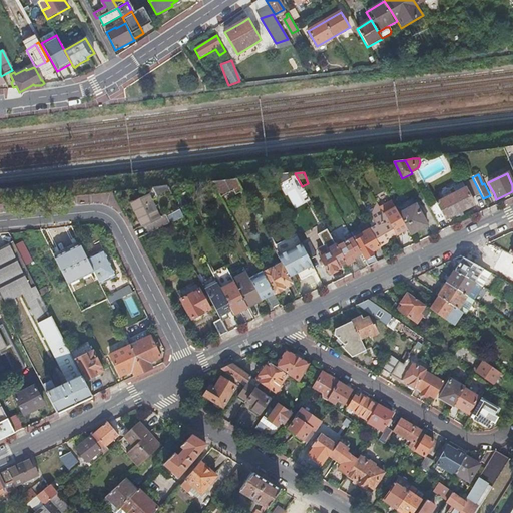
[(242,191),(236,180),(213,182),(220,197),(233,191),(235,195),(242,191)]
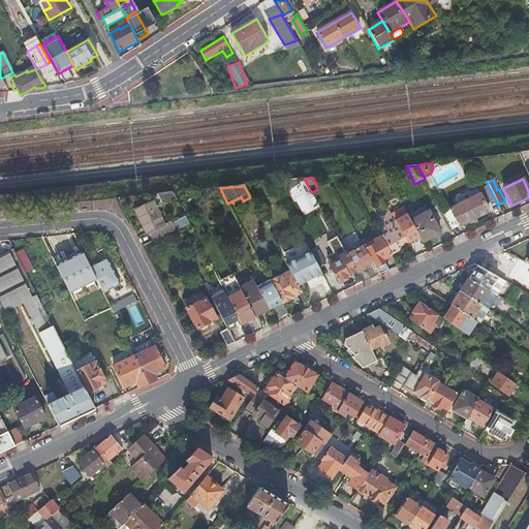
[(470,199),(480,194),(476,186),(464,192),(465,195),(467,194),(470,199)]
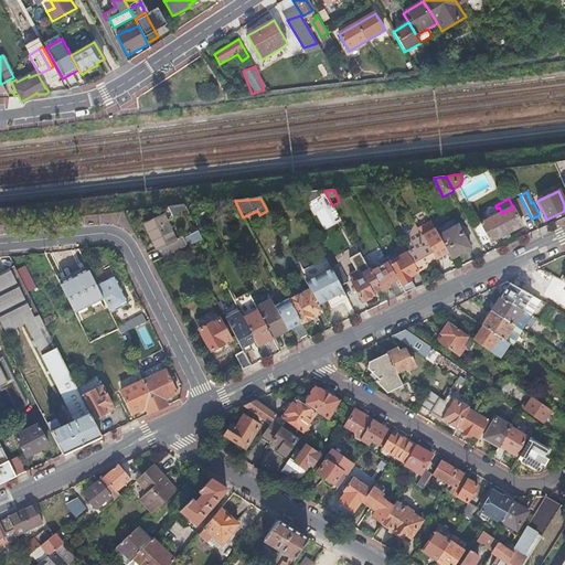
[(185,206),(169,209),(173,219),(188,212),(185,206)]
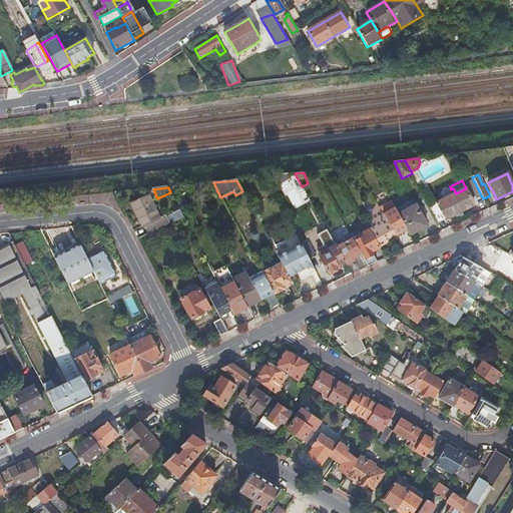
[(430,207),(438,223),(445,219),(445,220),(474,205),(466,188),(456,193),(436,203),(434,199),(428,203),(430,207)]
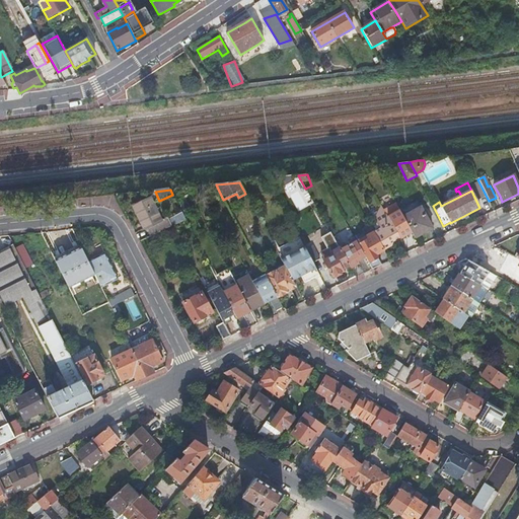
[(489,201),(486,196),(478,199),(486,212),(493,209),(489,201)]
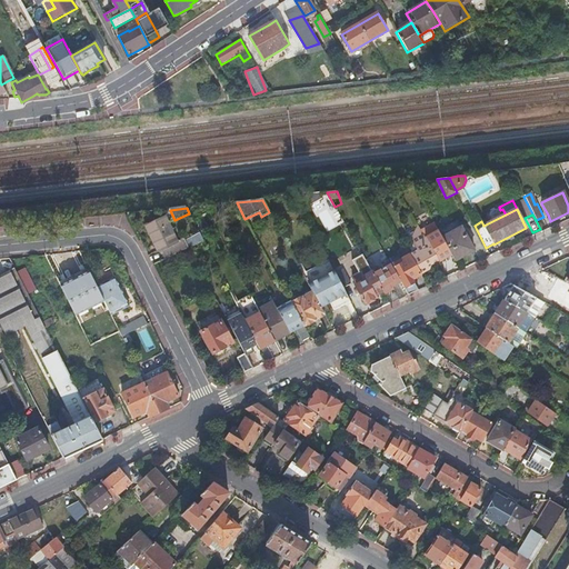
[(161,250),(166,259),(189,247),(186,239),(185,238),(178,241),(165,218),(146,227),(155,242),(157,242),(161,250)]
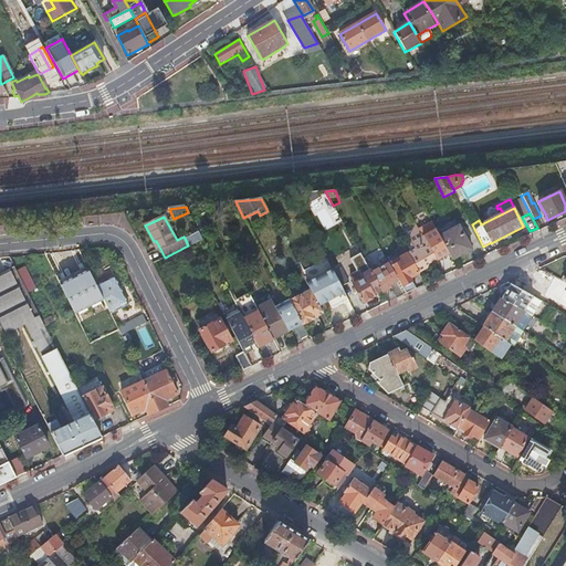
[(459,227),(439,237),(449,253),(452,260),(472,250),(459,227)]
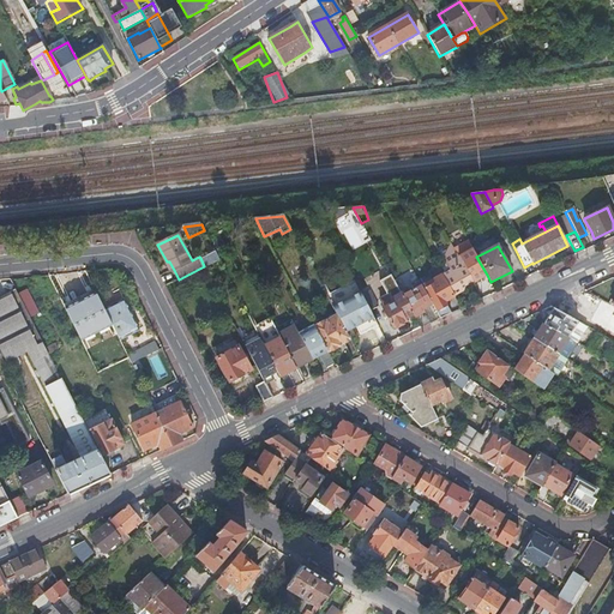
[(450,271),(441,276),(444,280),(445,282),(451,294),(453,296),(465,290),(464,287),(473,282),(462,264),(461,262),(458,257),(452,247),(447,250),(443,259),(450,271)]
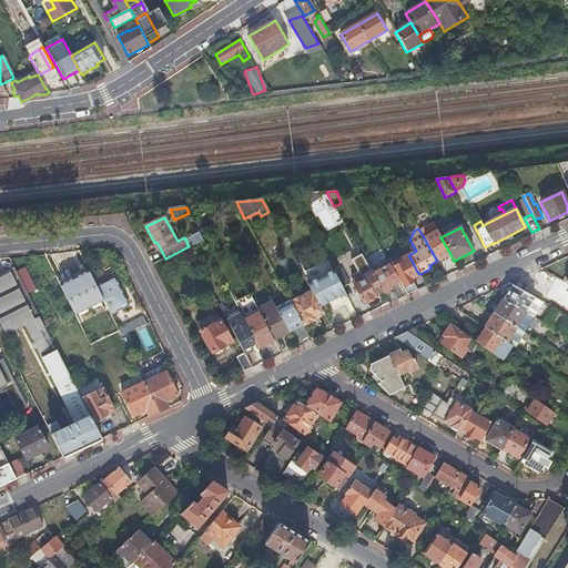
[(440,237),(437,231),(424,237),(426,242),(427,244),(437,261),(437,262),(450,254),(440,237)]
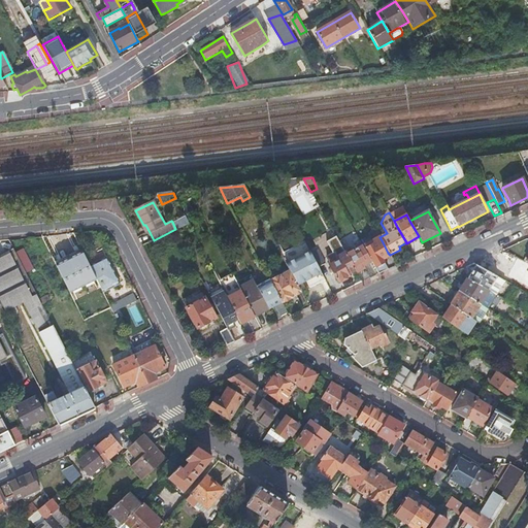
[(189,223),(185,217),(172,222),(175,229),(189,223)]
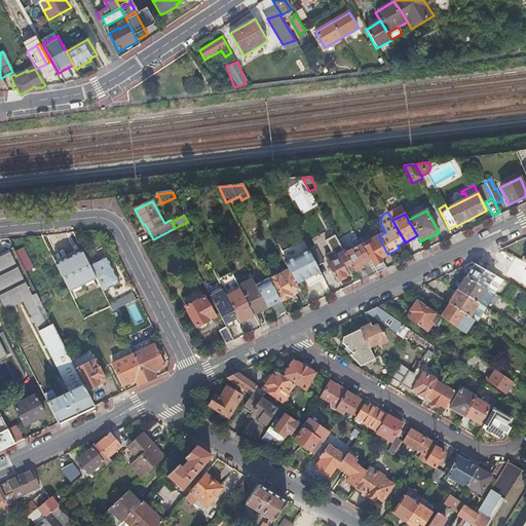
[(353,270),(345,254),(344,252),(343,253),(334,236),(325,241),(332,253),(325,257),(329,264),(328,264),(337,280),(339,279),(344,276),(346,275),(345,274),(353,270)]
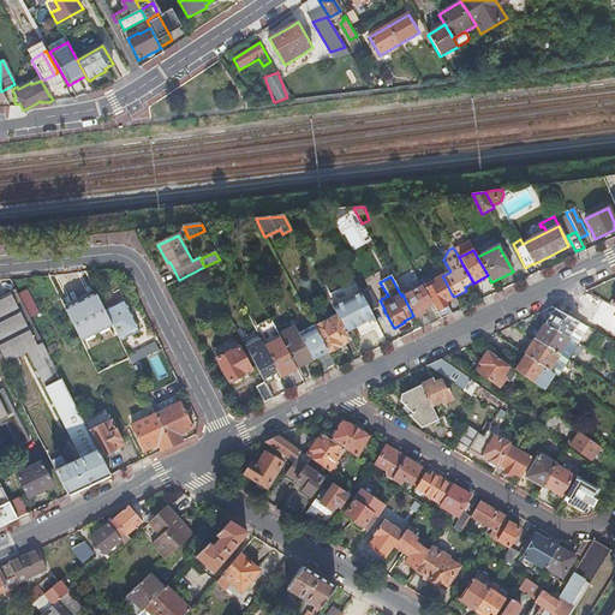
[(445,280),(442,276),(422,287),(424,291),(435,286),(445,280)]
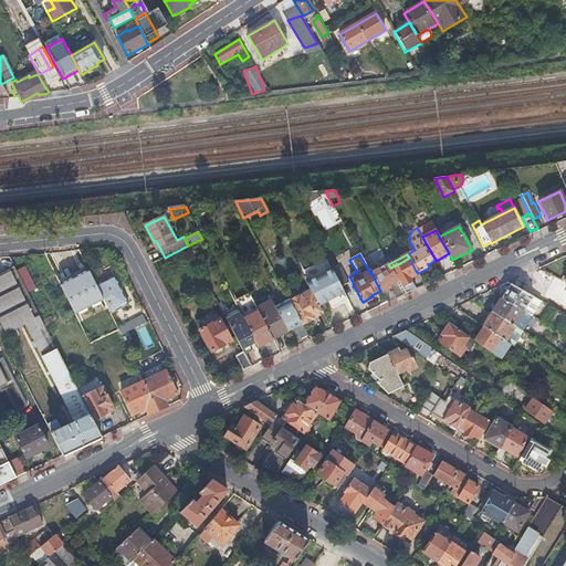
[(400,263),(390,268),(398,281),(406,294),(416,290),(409,279),(418,273),(416,271),(410,260),(401,264),(400,263)]
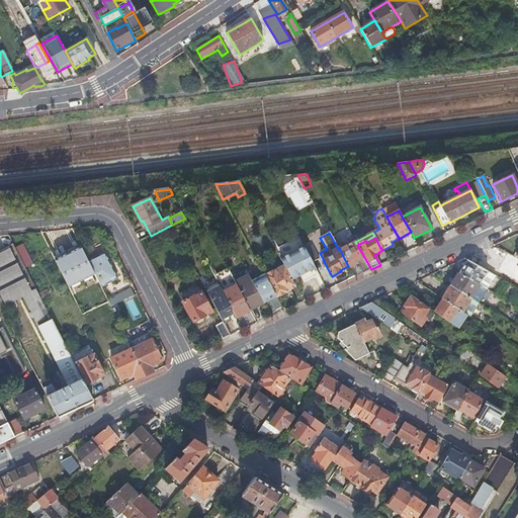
[(357,245),(355,242),(340,250),(348,266),(355,262),(364,257),(357,245)]
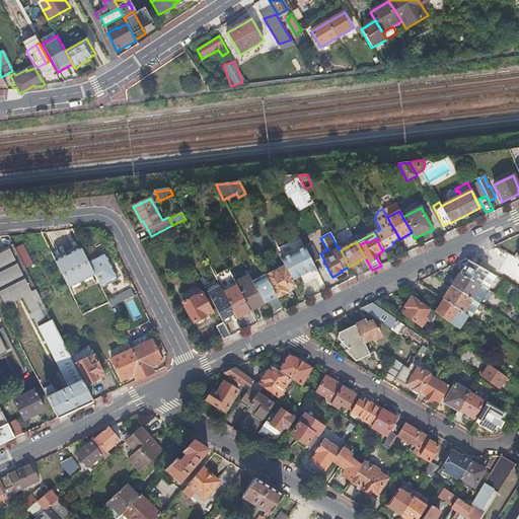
[(306,250),(304,247),(299,250),(295,243),(277,252),(281,260),(285,267),(293,281),(292,281),(295,286),(299,284),(296,279),(301,277),(298,272),(312,264),(306,250)]
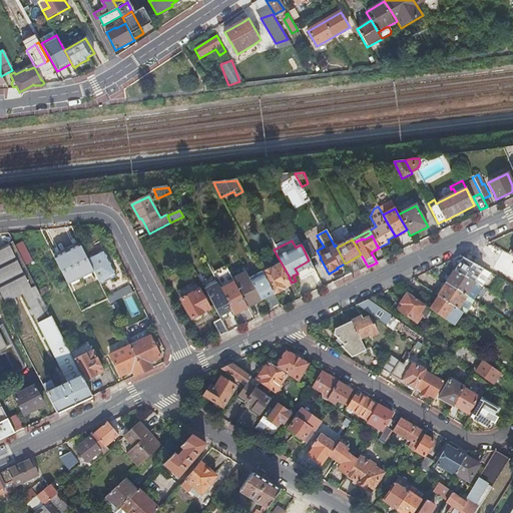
[(0,247),(0,303),(0,304),(6,302),(13,298),(21,294),(63,375),(67,383),(54,389),(51,381),(42,386),(56,414),(63,411),(85,400),(91,397),(40,296),(37,291),(12,241),(0,247)]
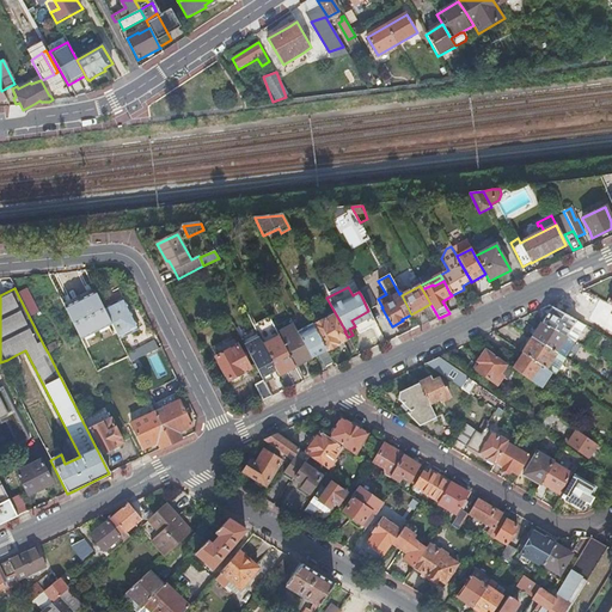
[(369,291),(361,295),(368,311),(378,307),(369,291)]
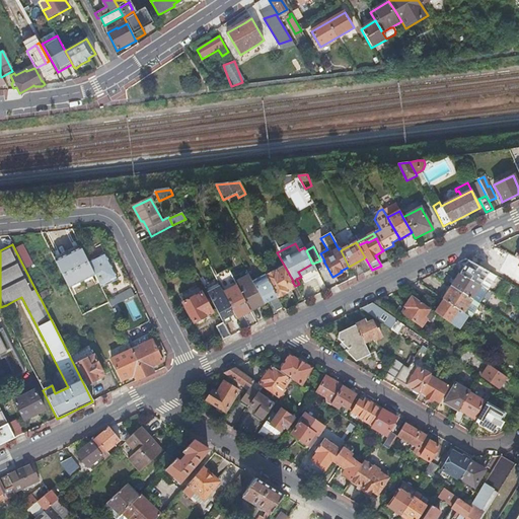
[(104,253),(87,262),(100,288),(117,280),(104,253)]
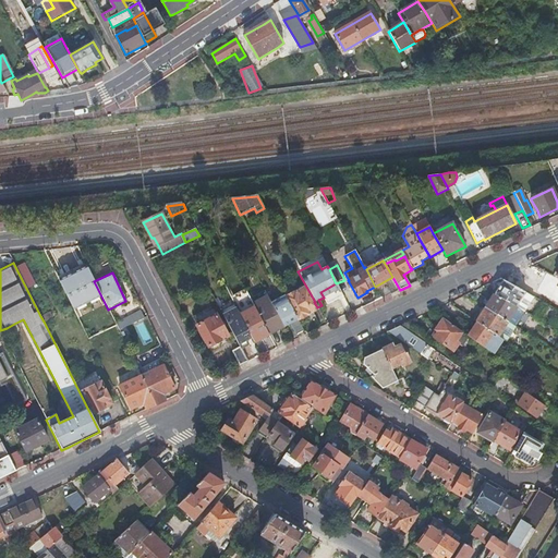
[(534,298),(526,293),(504,280),(494,295),(516,308),(517,307),(518,305),(526,311),(534,298)]
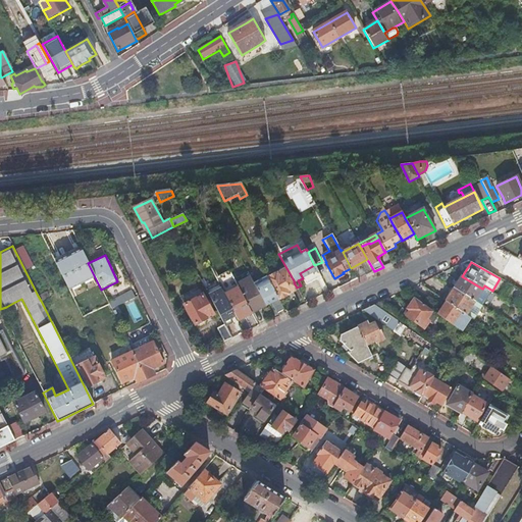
[(286,268),(267,279),(277,300),(297,290),(297,288),(294,282),(295,282),(286,268)]
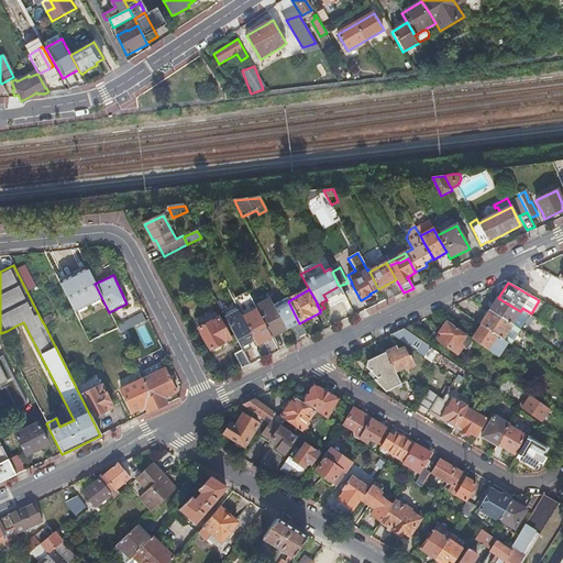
[(252,301),(247,293),(232,300),(234,302),(240,313),(254,306),(252,301)]
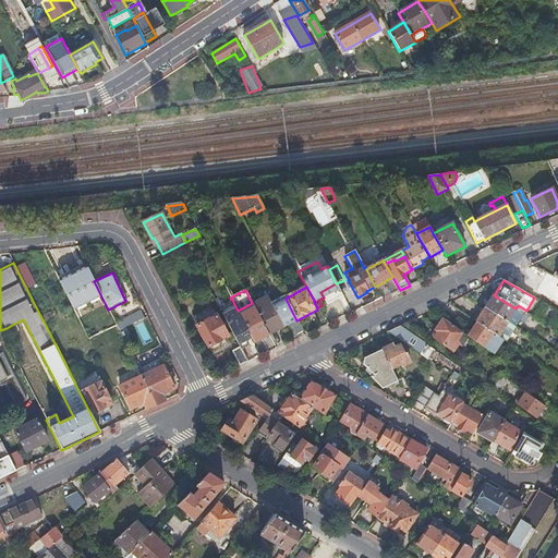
[(270,303),(265,291),(250,299),(252,303),(268,335),(276,331),(283,327),(270,303)]
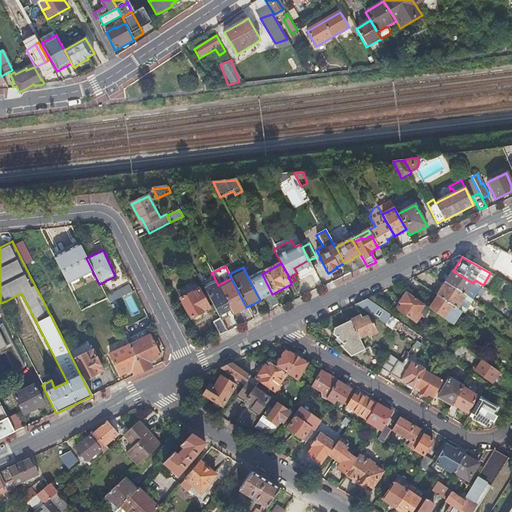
[(480,286),(474,282),(473,283),(453,271),(445,283),(465,296),(472,300),(480,286)]
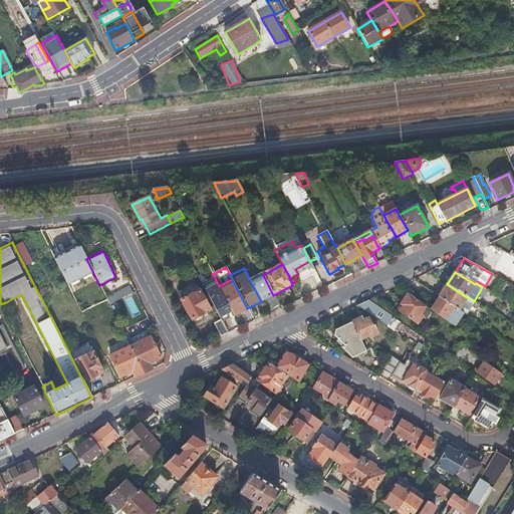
[(262,273),(249,279),(261,301),(267,298),(272,309),(279,305),(273,295),(263,275),(262,273)]
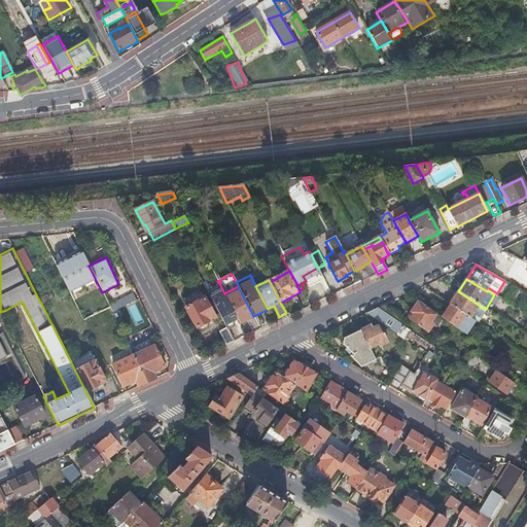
[(219,283),(207,289),(225,326),(234,323),(233,320),(236,319),(237,321),(238,320),(224,293),(219,283)]
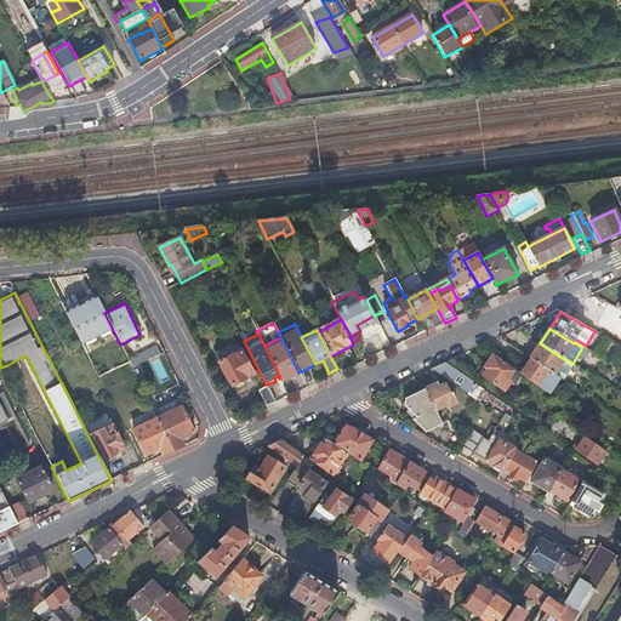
[(298,372),(280,337),(265,346),(280,377),(283,381),(300,374),(298,372)]
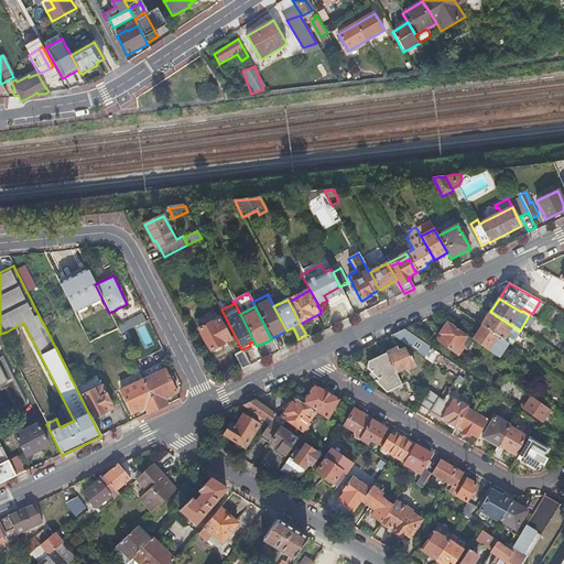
[(512,326),(490,312),(481,326),(502,340),(512,326)]
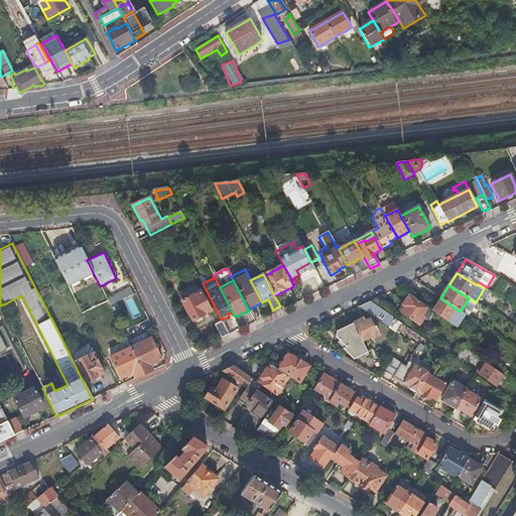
[(45,287),(37,292),(40,297),(48,293),(45,287)]
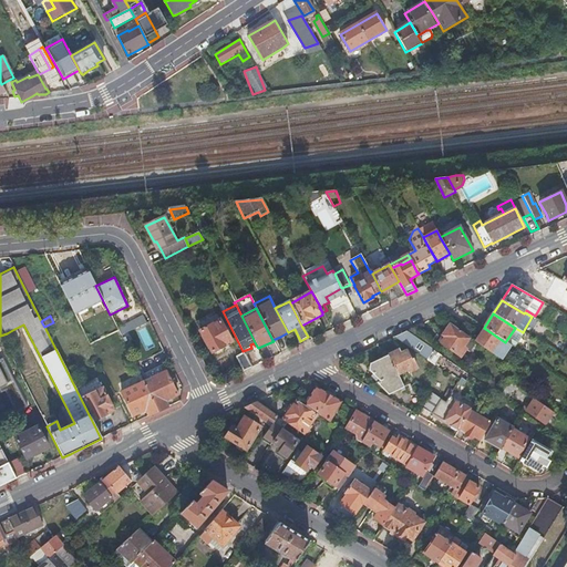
[(125,333),(146,323),(143,316),(116,328),(121,336),(125,333)]
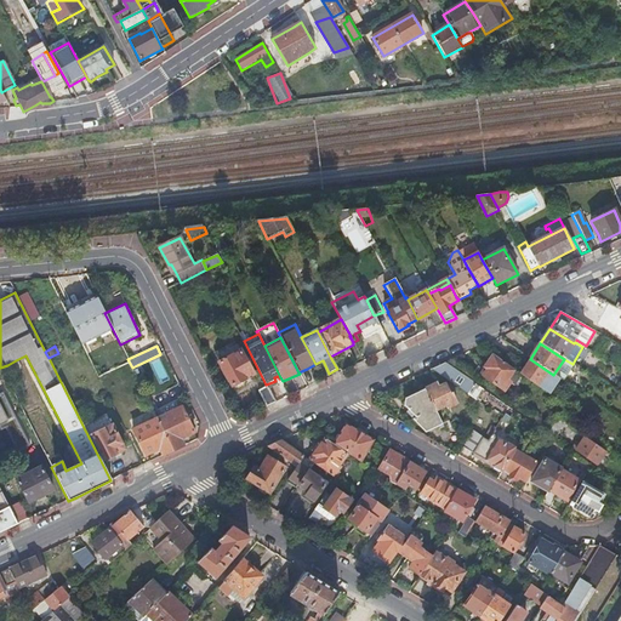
[(255,375),(241,351),(220,363),(232,387),(255,375)]
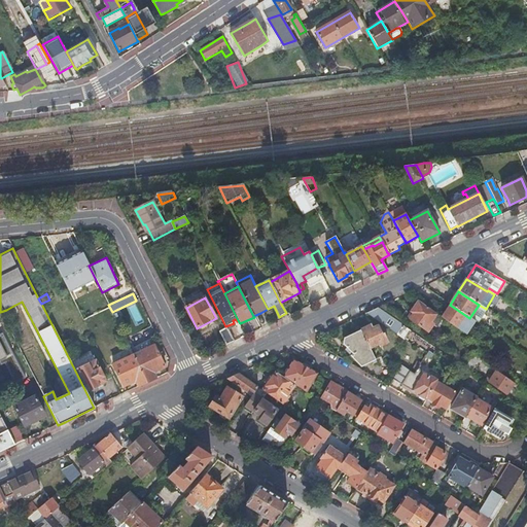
[(414,314),(410,319),(427,331),(432,324),(435,327),(442,319),(418,303),(411,312),(414,314)]
